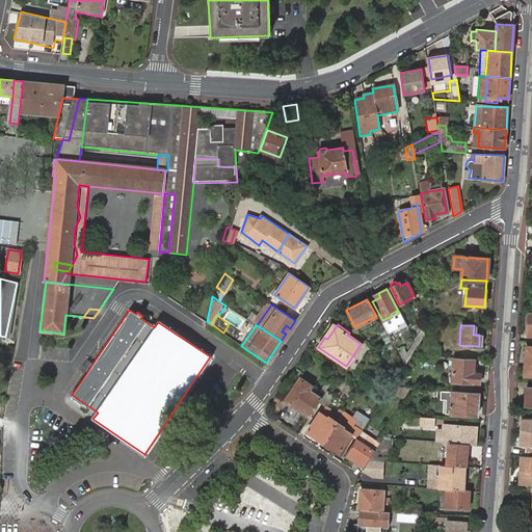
[(423,327),(414,340),(417,346),(427,330),(423,327)]
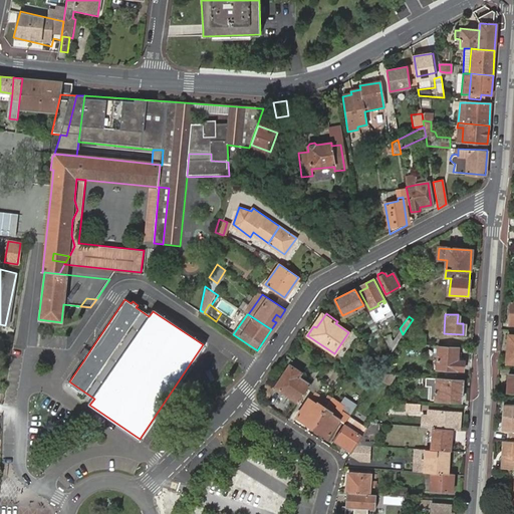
[(393,339),(396,345),(403,335),(400,329),(393,339)]
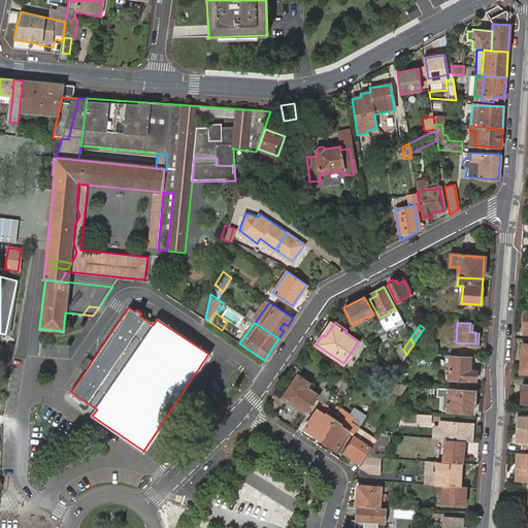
[(424,343),(424,352),(437,353),(437,344),(424,343)]
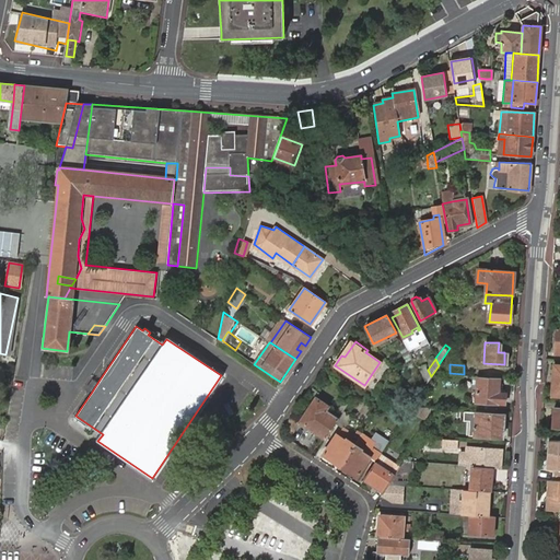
[(422,380),(427,383),(431,376),(428,370),(422,380)]
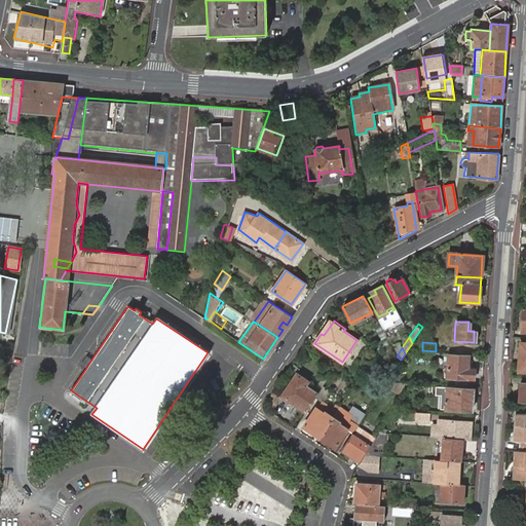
[(447,377),(474,379),(474,369),(467,369),(468,355),(448,354),(447,377)]
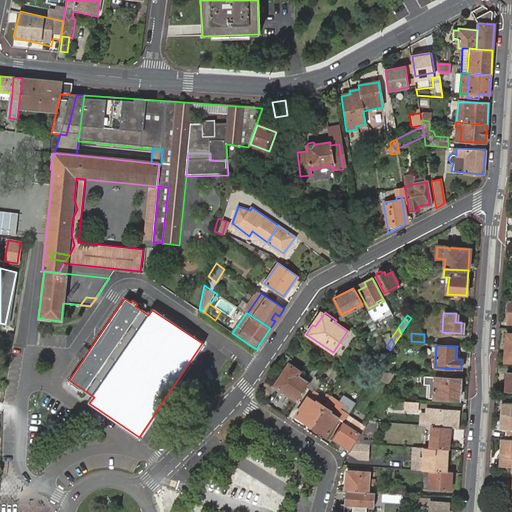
[(84,358),(89,350),(85,347),(79,355),(84,358)]
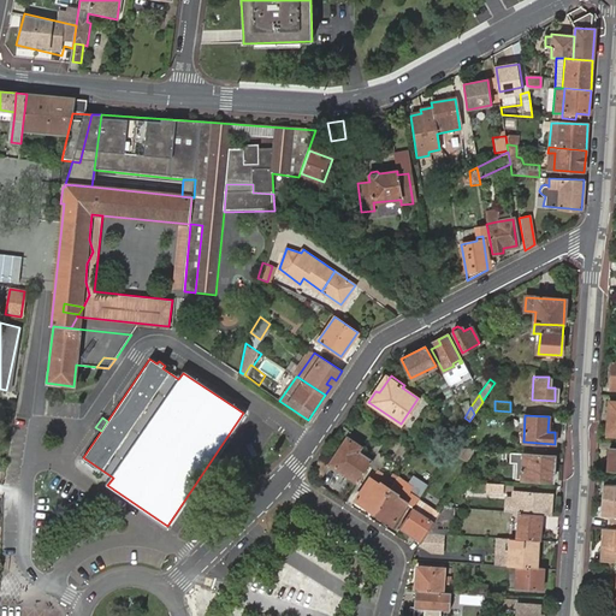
[(368,466),(371,462),(356,451),(359,446),(348,439),(331,463),(357,483),(368,466)]
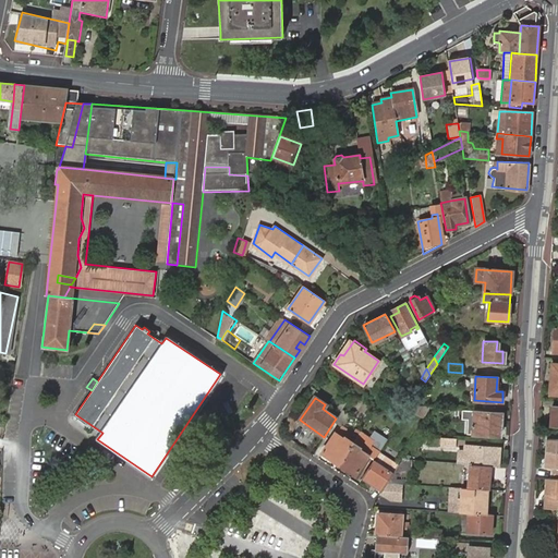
[(342,410),(347,403),(342,400),(337,408),(341,411),(342,410)]
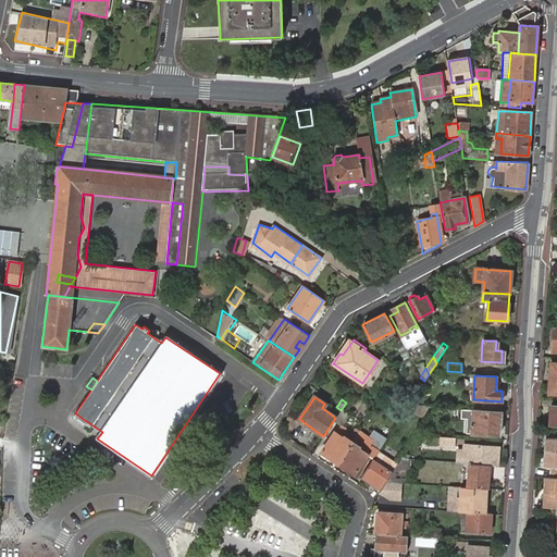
[(349,415),(342,409),(341,410),(335,418),(333,421),(341,425),(342,426),(349,415)]
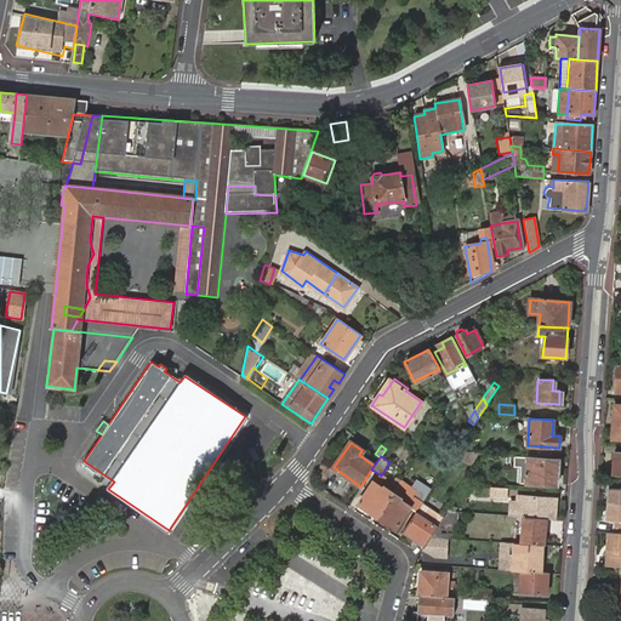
[(542,457),(528,456),(528,457),(514,456),(513,465),(527,467),(525,483),(557,485),(558,459),(541,459),(542,457)]
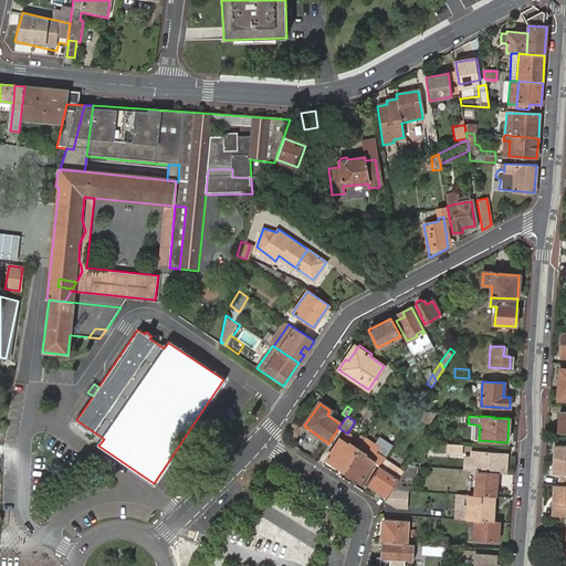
[(302,429),(294,423),(290,430),(290,436),(295,439),(302,429)]
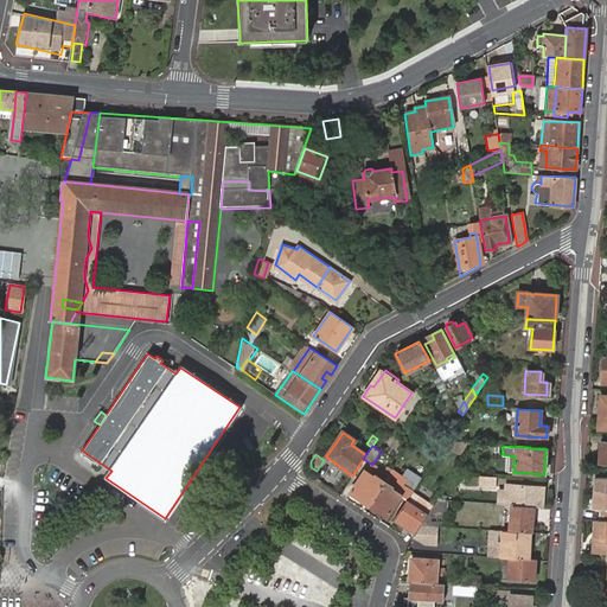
[(376,478),(379,480),(384,472),(372,465),(371,464),(365,474),(374,480),(376,478)]
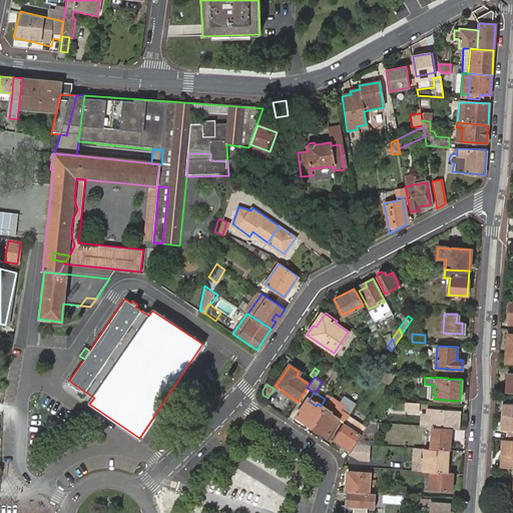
[(339,402),(344,406),(348,399),(344,396),(339,402)]
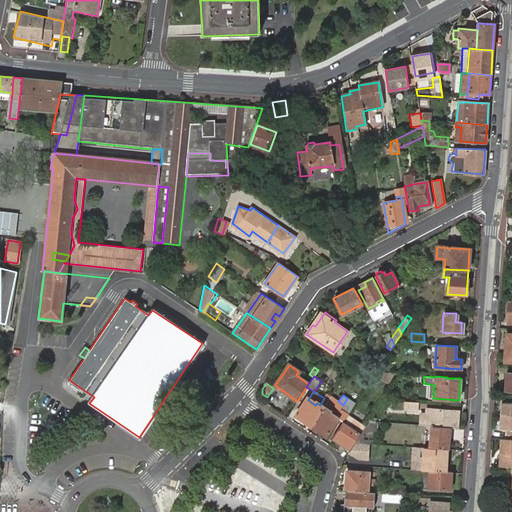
[(347,398),(343,405),(340,409),(347,414),(355,403),(347,398)]
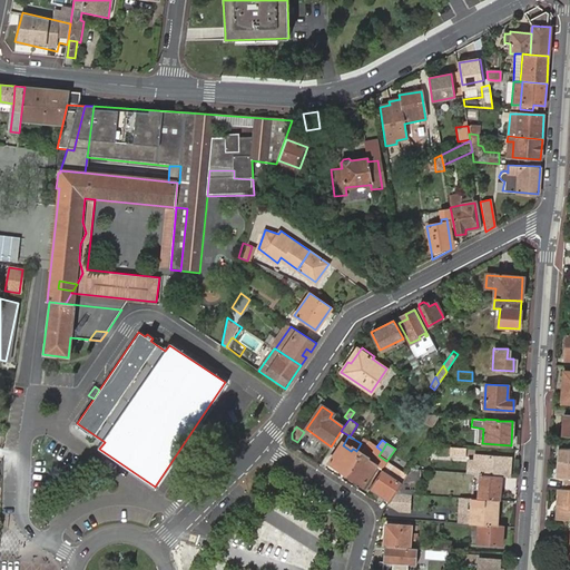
[(346,473),(360,453),(356,451),(353,449),(351,451),(343,445),(342,444),(330,463),(346,473)]
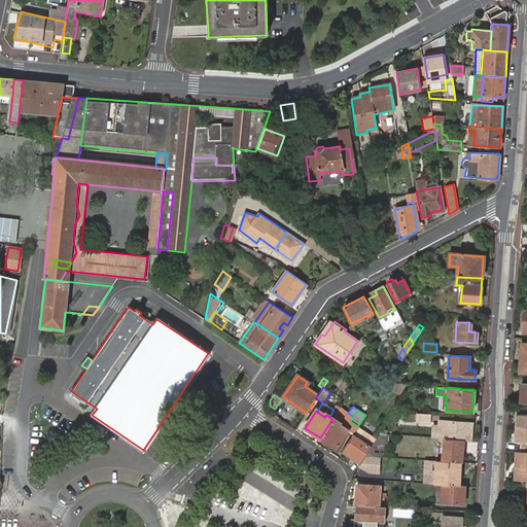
[(429,414),(416,413),(415,422),(429,422),(429,414)]
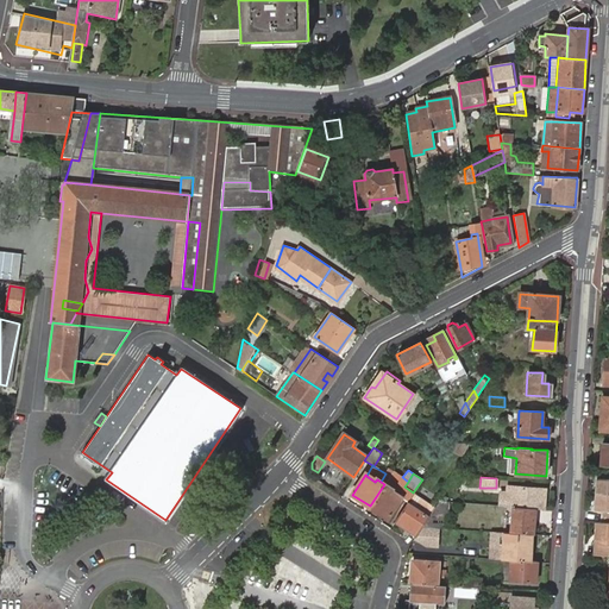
[(595,495),(608,495),(608,481),(596,481),(595,495)]
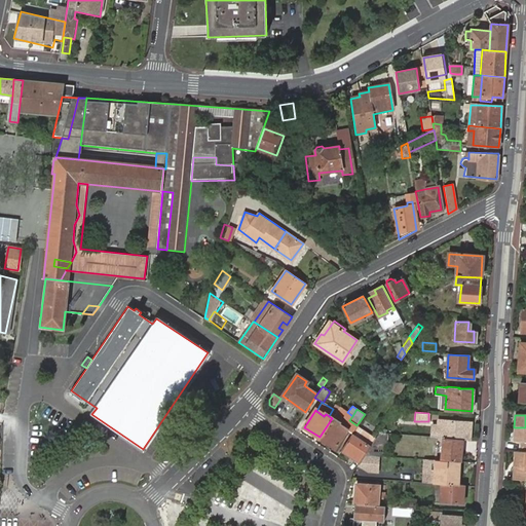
[(338,422),(332,418),(320,437),(335,446),(345,429),(337,424),(338,422)]
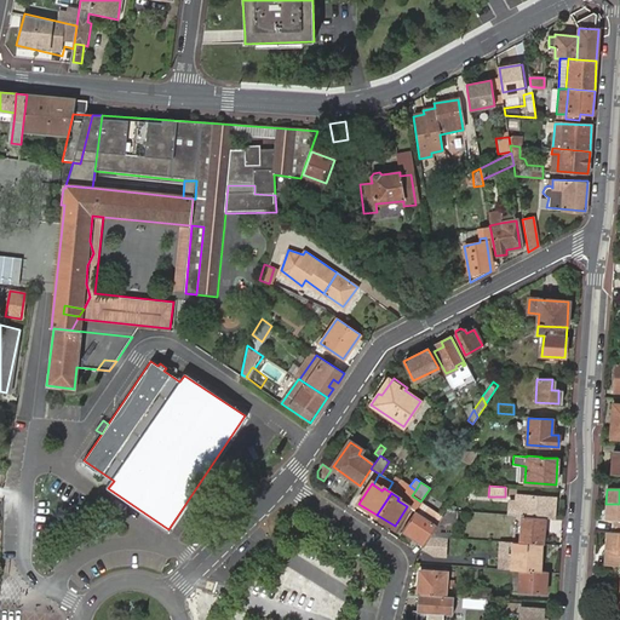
[(511,495),(509,515),(517,515),(517,506),(521,506),(521,495),(511,495)]
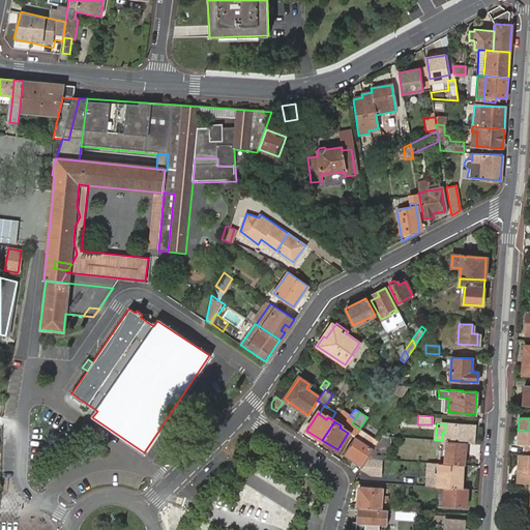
[(442,433),(442,440),(447,441),(466,442),(473,442),(474,425),(445,423),(445,433),(442,433)]
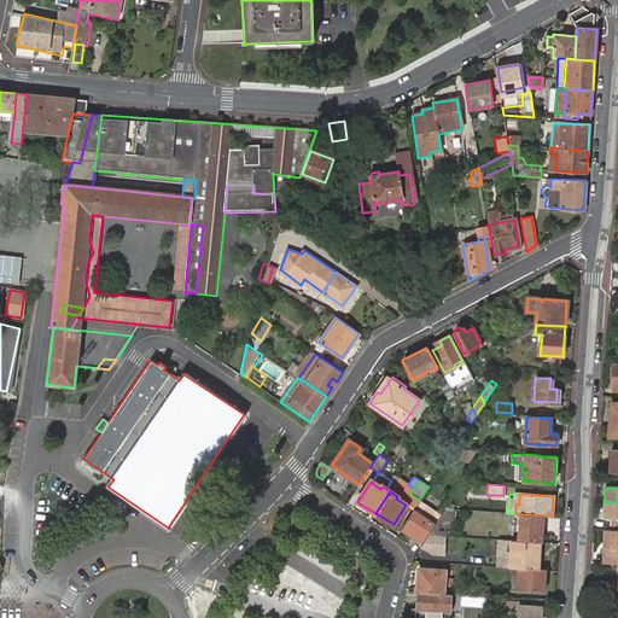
[(617,502),(604,502),(602,519),(610,519),(608,530),(617,530),(617,502)]
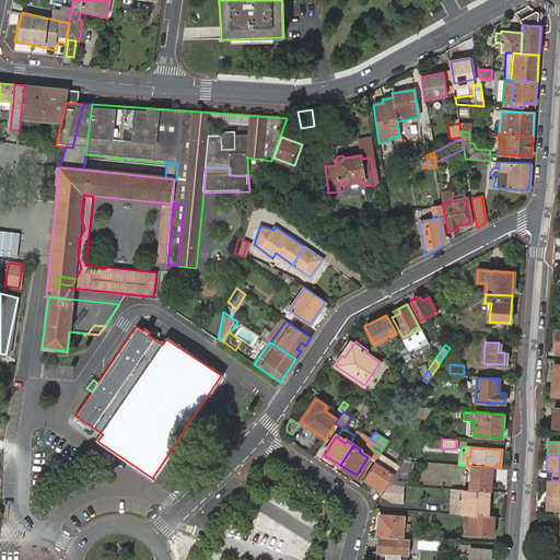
[(394,475),(374,462),(363,480),(382,492),(387,483),(394,475)]
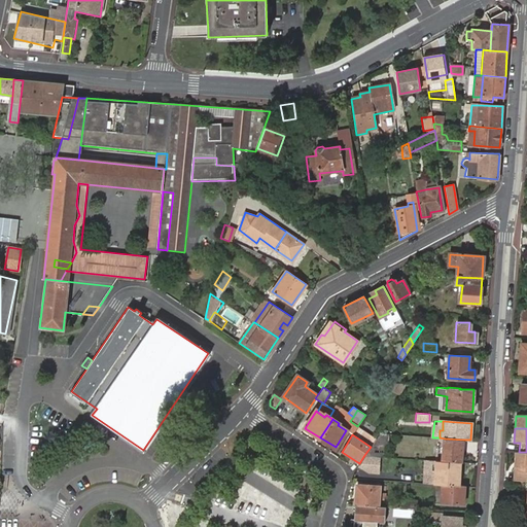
[(379,434),(371,447),(364,455),(379,456),(387,457),(389,435),(379,434)]
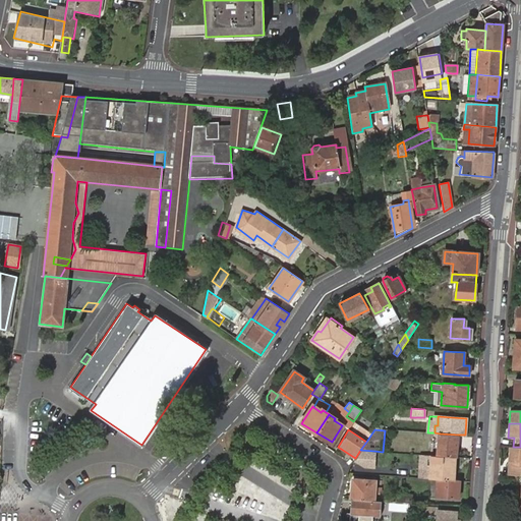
[(458,435),(440,433),(439,456),(455,457),(456,457),(458,435)]
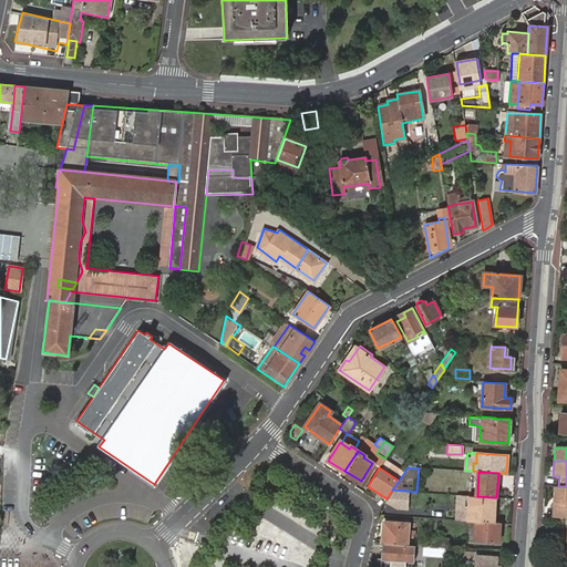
[(566,486),(558,486),(554,486),(553,496),(558,496),(558,501),(553,504),(552,516),(566,517),(566,486)]
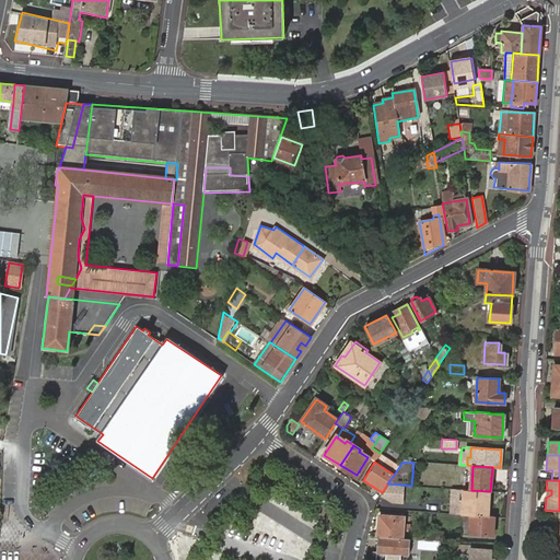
[(400,500),(403,485),(387,483),(382,492),(381,494),(393,500),(400,500)]
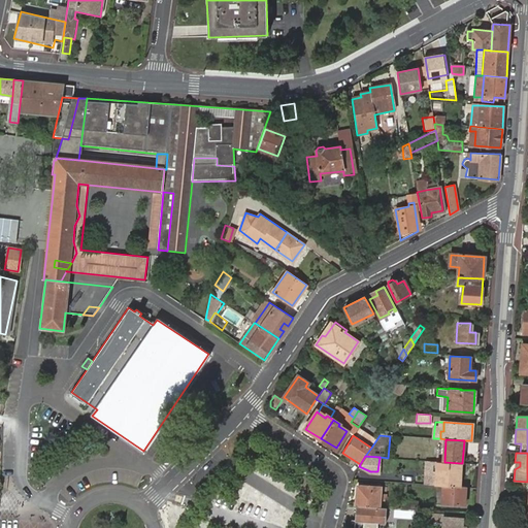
[(459,487),(461,463),(444,462),(426,461),(425,485),(443,486),(459,487)]
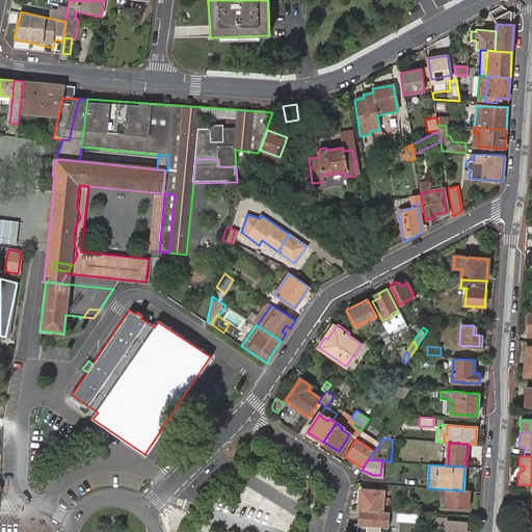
[(469,490),(462,490),(447,489),(446,507),(468,509),(469,490)]
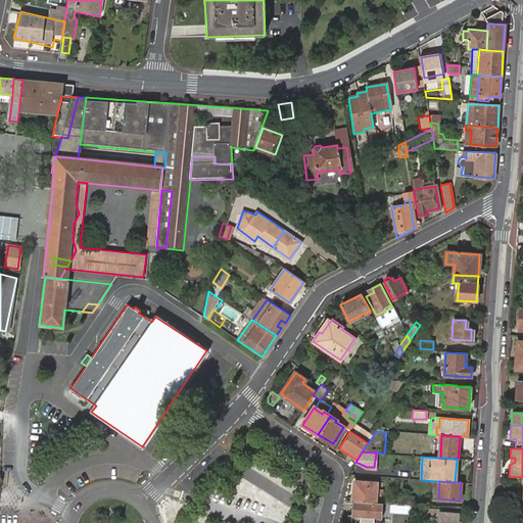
[(352,492),(351,502),(376,503),(377,483),(357,482),(355,492),(352,492)]
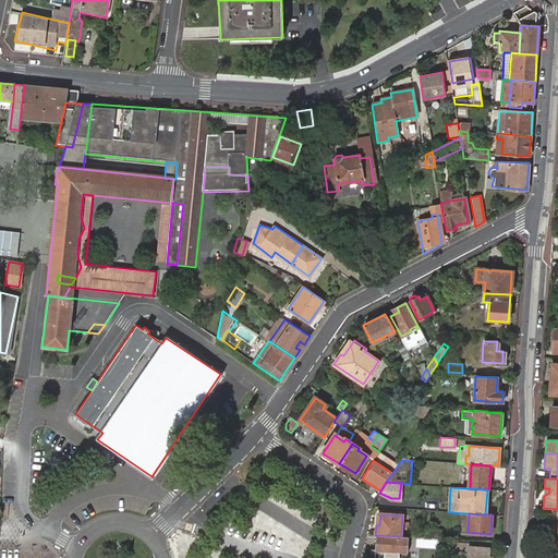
[(441,530),(425,529),(424,537),(428,538),(440,540),(440,538),(441,530)]
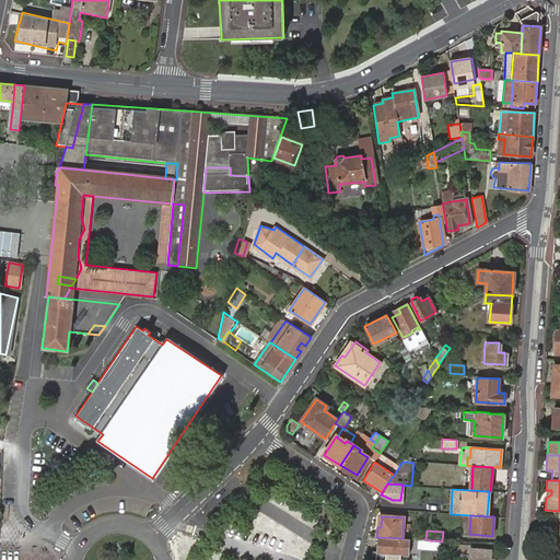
[(400,559),(403,538),(376,537),(375,559),(385,559),(400,559)]
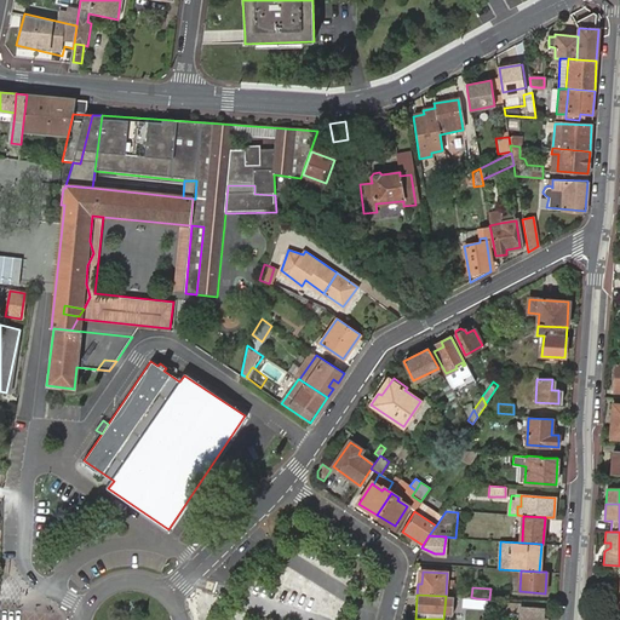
[(484,619),(489,600),(476,598),(475,614),(468,616),(468,619),(484,619)]
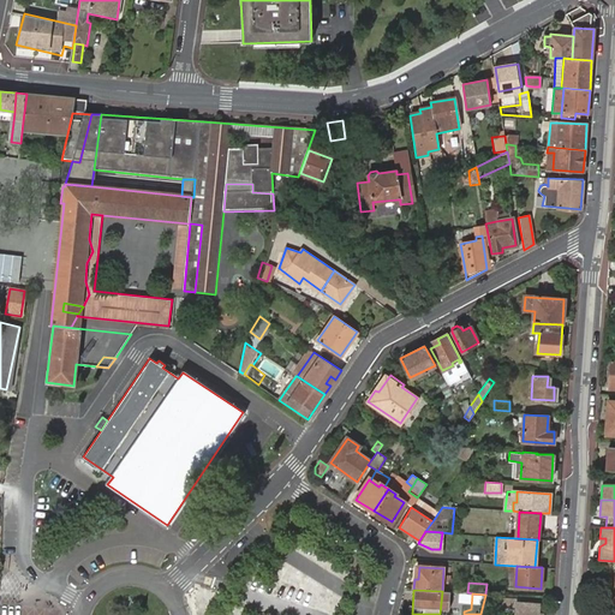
[(517,609),(515,614),(542,614),(537,614),(537,604),(517,603),(517,599),(502,598),(501,608),(517,609)]
